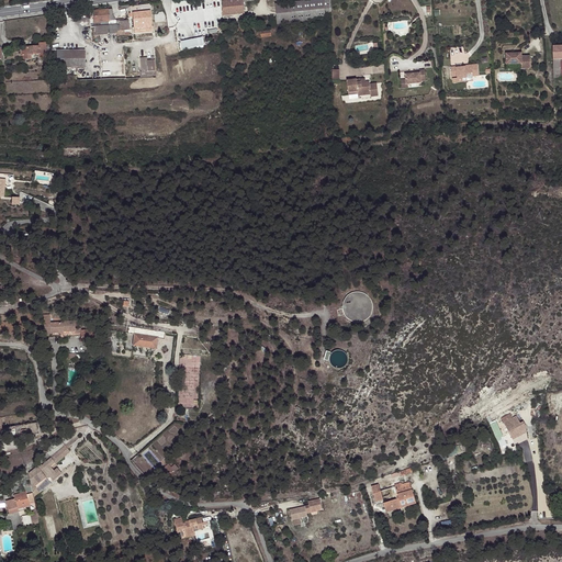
[(222,0),(223,17),(245,13),(244,2),(243,0),(222,0)]
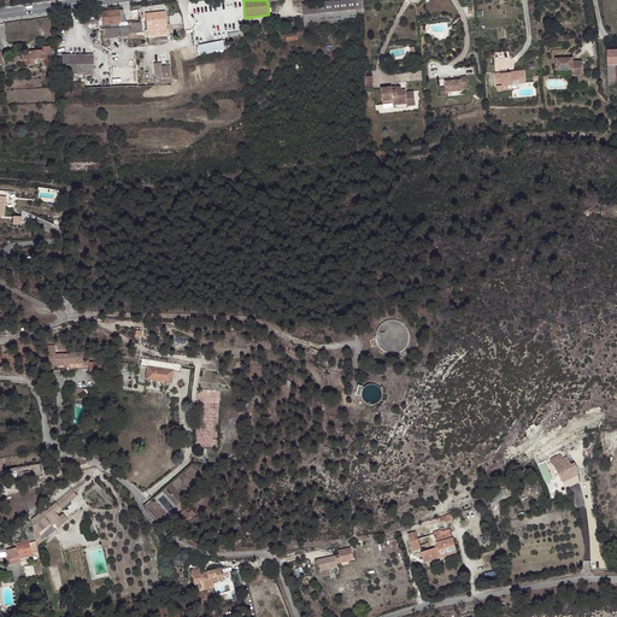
[(147,30),(154,29),(166,28),(165,5),(142,7),(144,15),(142,15),(144,19),(146,19),(147,30)]
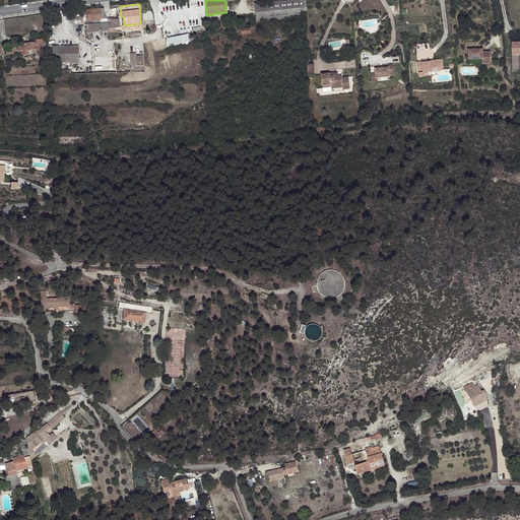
[(103,9),(85,11),(87,29),(112,26),(112,28),(120,28),(119,19),(107,20),(107,18),(101,19),(100,14),(103,14),(103,9)]
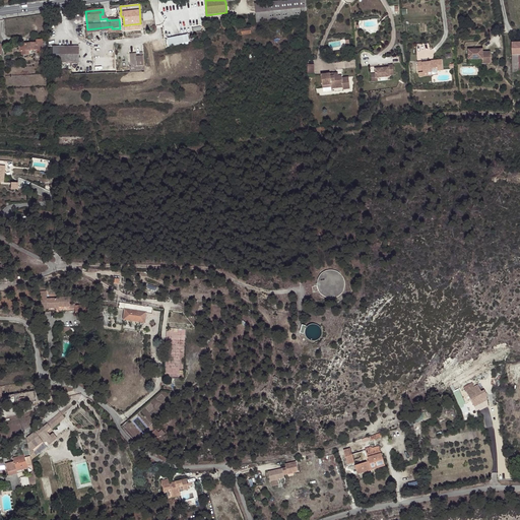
[(75,33),(87,31),(87,29),(85,11),(72,12),(73,23),(75,33)]
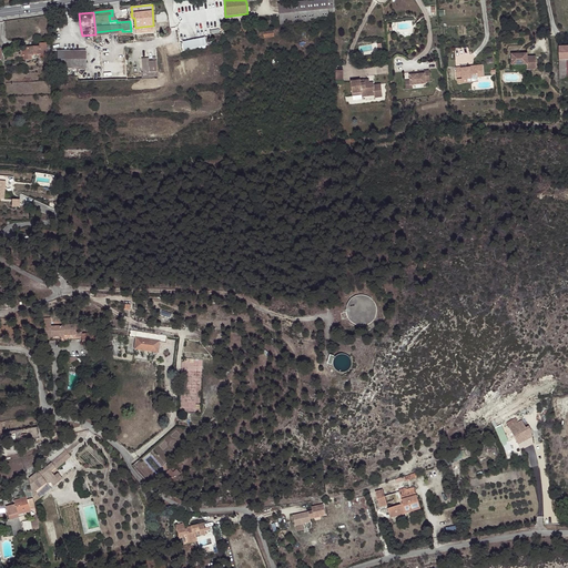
[(209,44),(208,36),(182,41),(184,50),(209,44)]
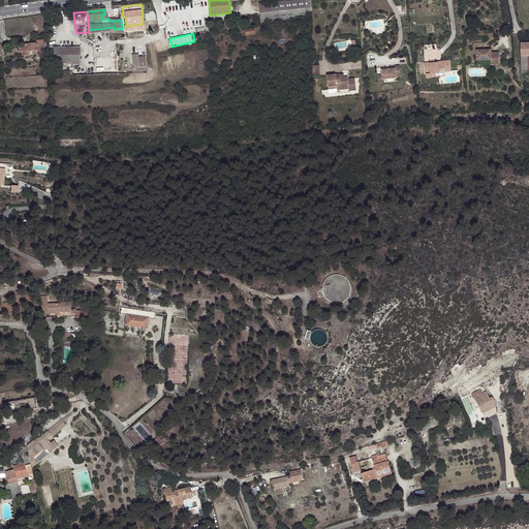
[(37,43),(26,44),(26,45),(26,52),(27,52),(27,57),(31,57),(31,52),(37,52),(37,55),(45,55),(44,40),(37,41),(37,43)]
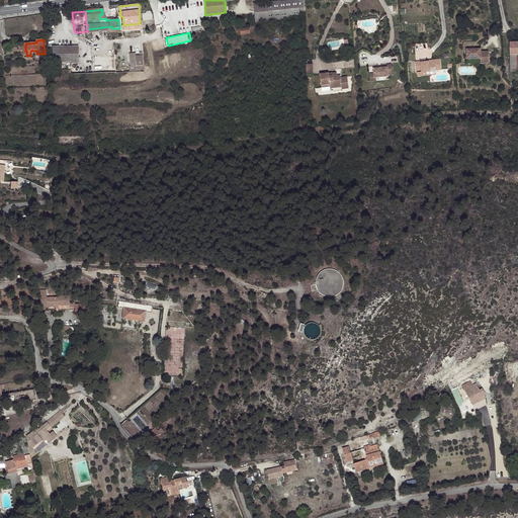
[(509,56),(510,73),(517,72),(517,41),(509,42),(509,56)]
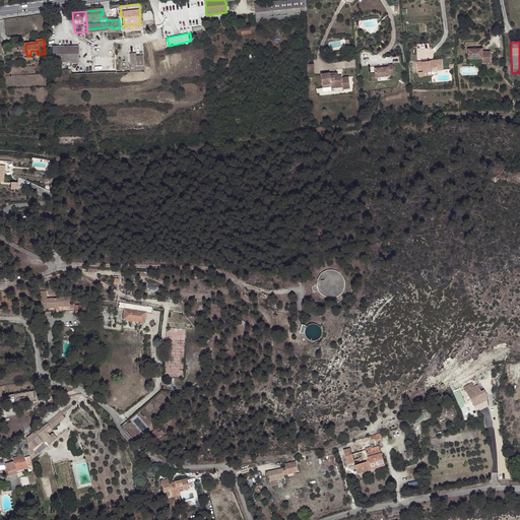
[(79,47),(59,47),(59,63),(79,63),(79,47)]
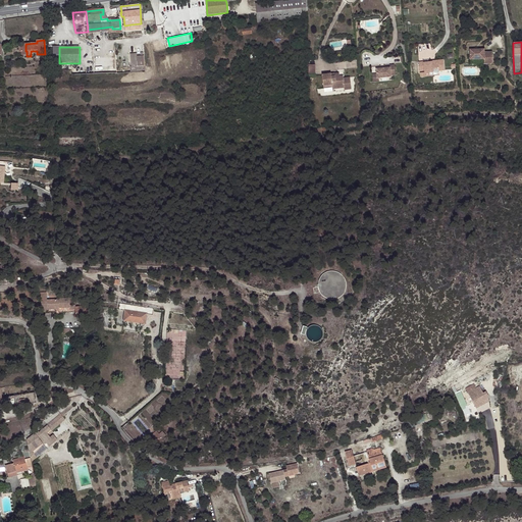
[(486,48),(471,48),(472,58),(486,57),(494,57),(494,50),(486,50),(486,48)]
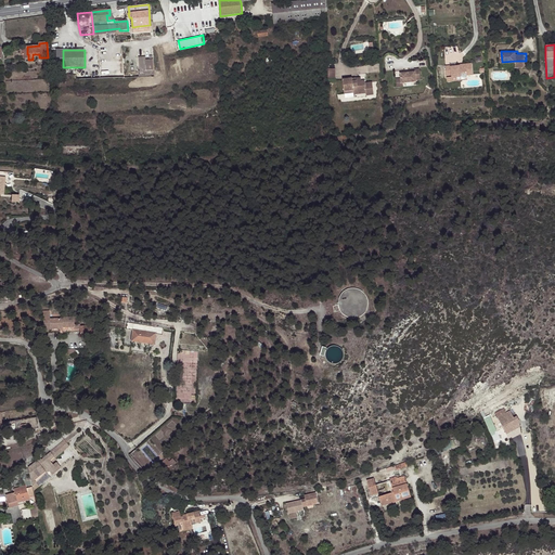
[(145,56),(139,57),(140,71),(139,71),(140,77),(154,75),(154,69),(155,69),(154,59),(146,59),(145,56)]
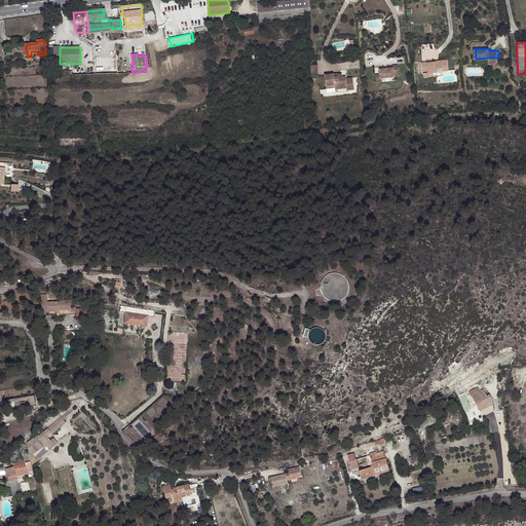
[(428,61),(424,61),(424,70),(429,70),(429,71),(430,75),(445,74),(444,70),(449,69),(448,59),(439,60),(440,61),(436,62),(428,62),(428,61)]
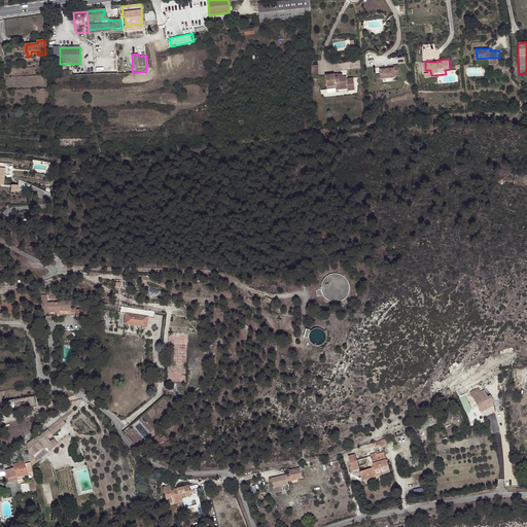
[(382,68),(382,73),(383,77),(384,77),(396,75),(396,74),(400,74),(399,64),(395,64),(395,67),(382,68)]
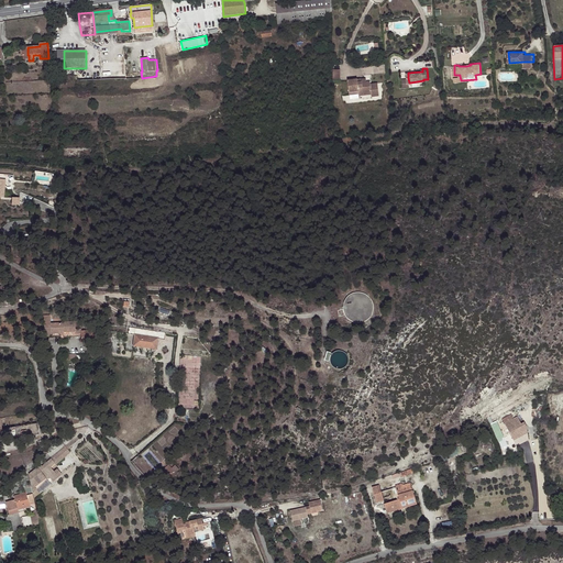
[(357,79),(348,80),(349,94),(359,92),(359,95),(372,94),(372,96),(379,96),(377,84),(371,85),(367,85),(366,80),(357,81),(357,79)]
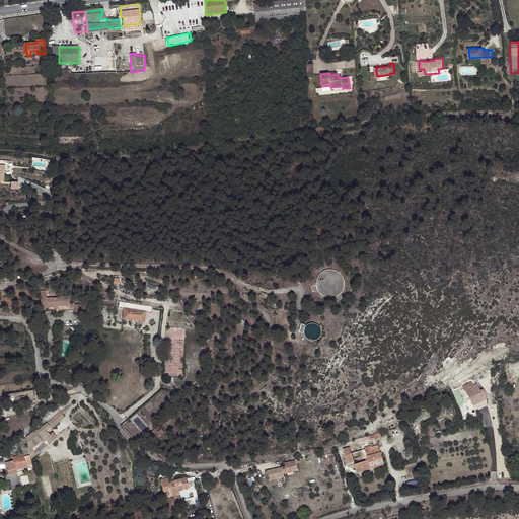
[(330,271),(328,271),(327,271),(326,271),(325,272),(324,272),(323,273),(322,273),(322,274),(321,274),(320,275),(320,276),(319,276),(318,277),(318,278),(318,279),(317,280),(317,281),(316,282),(316,283),(316,284),(316,285),(316,286),(317,287),(317,288),(317,289),(317,290),(318,291),(318,292),(319,292),(319,293),(320,294),(321,294),(322,295),(322,296),(323,296),(324,297),(325,297),(326,297),(327,298),(328,298),(329,298),(330,298),(331,298),(332,298),(334,298),(335,297),(336,297),(337,297),(338,296),(339,296),(339,295),(340,295),(341,294),(341,293),(342,292),(343,291),(343,290),(344,289),(344,288),(344,287),(344,286),(345,285),(345,284),(344,283),(344,282),(344,281),(344,280),(343,279),(343,278),(343,277),(342,276),(341,276),(341,275),(340,274),(339,274),(339,273),(338,273),(337,272),(336,272),(335,271),(334,271),(332,271),(331,271),(330,271)]
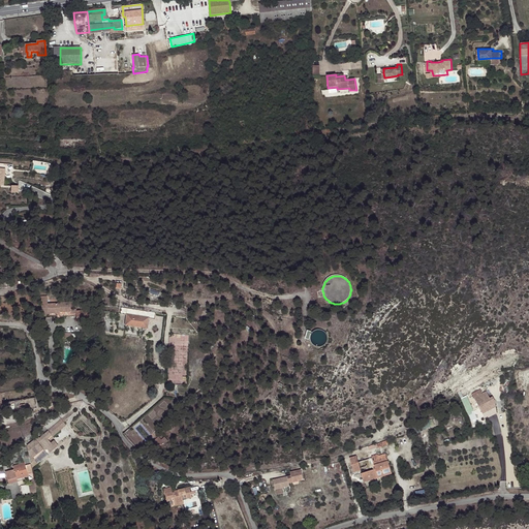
[(48,297),(41,297),(41,317),(49,316),(49,314),(60,314),(60,312),(71,312),(71,310),(71,303),(59,303),(59,304),(48,304),(48,297)]
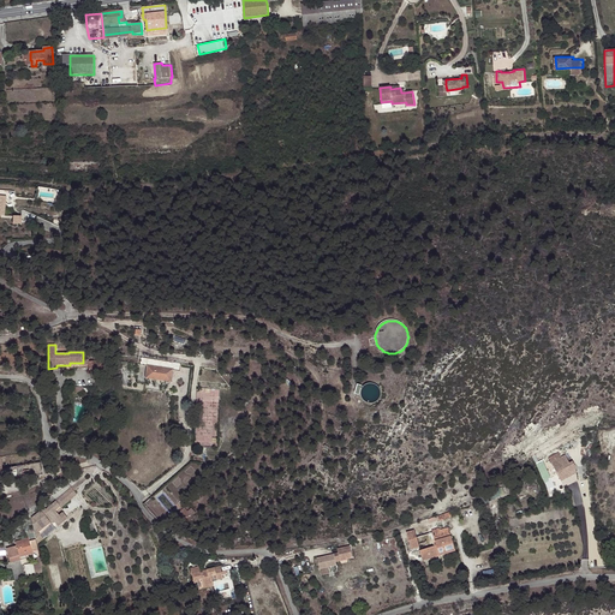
[(169,362),(141,357),(139,365),(148,366),(145,377),(171,381),(172,370),(179,371),(180,364),(173,363),(173,360),(171,359),(169,362)]
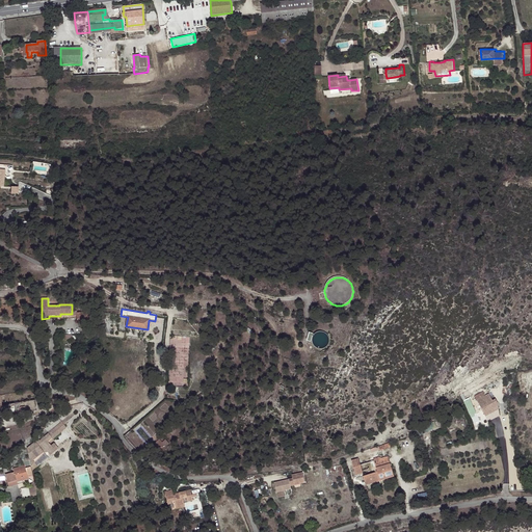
[(77,316),(77,317),(77,320),(78,322),(78,324),(85,323),(85,321),(89,321),(89,313),(77,313),(77,316)]
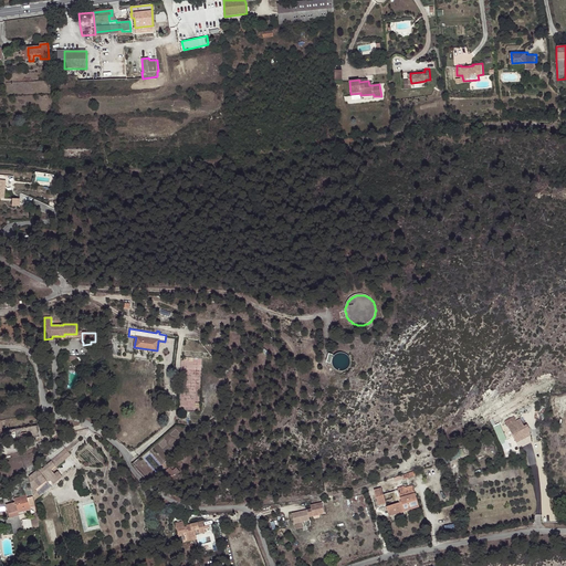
[(348,356),(345,354),(343,353),(339,353),(337,354),(335,356),(334,356),(333,358),(332,362),(333,365),(334,367),(336,369),(338,370),(342,371),(345,370),(347,369),(349,367),(350,364),(350,360),(349,358),(348,356)]
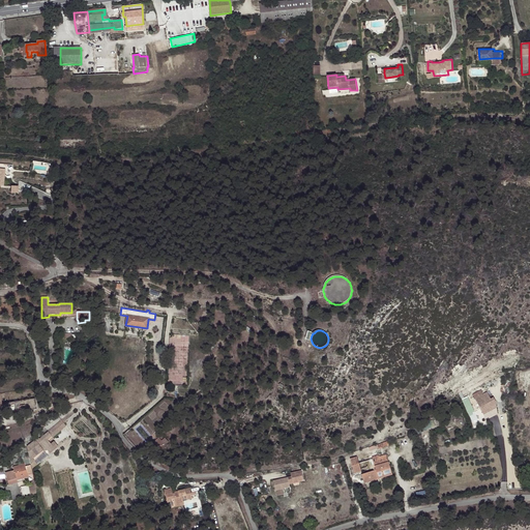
[(491,400),(487,393),(475,400),(483,415),(496,409),(496,403),(493,399),(491,400)]
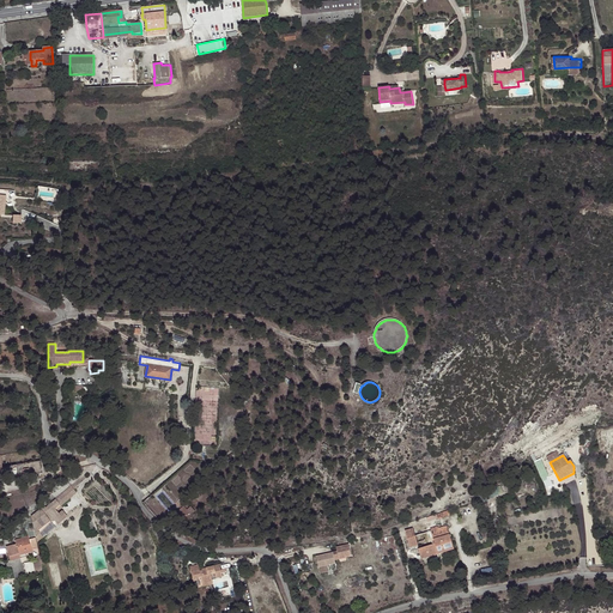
[(542,479),(550,477),(541,459),(535,461),(542,479)]
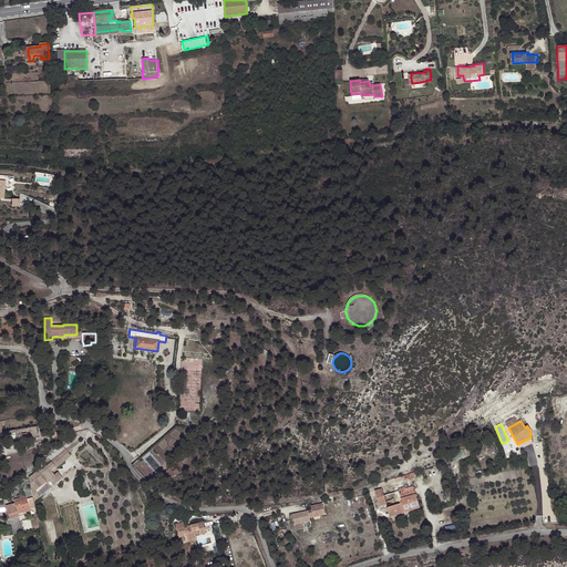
[(71,455),(65,449),(41,470),(40,467),(37,470),(29,476),(32,496),(33,502),(51,488),(47,483),(50,481),(53,485),(62,478),(58,472),(54,474),(52,472),(71,455)]
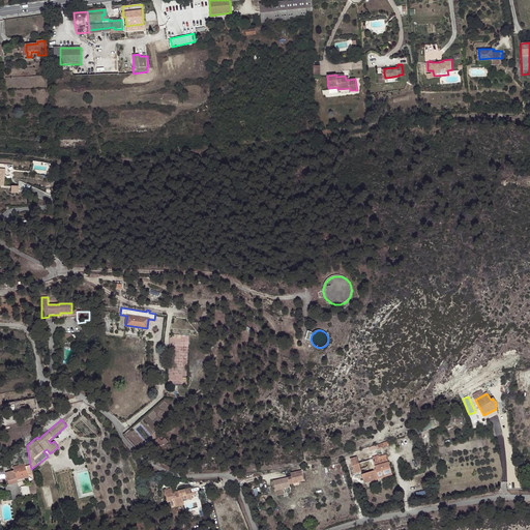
[(158,437),(152,442),(156,446),(165,444),(160,440),(158,437)]
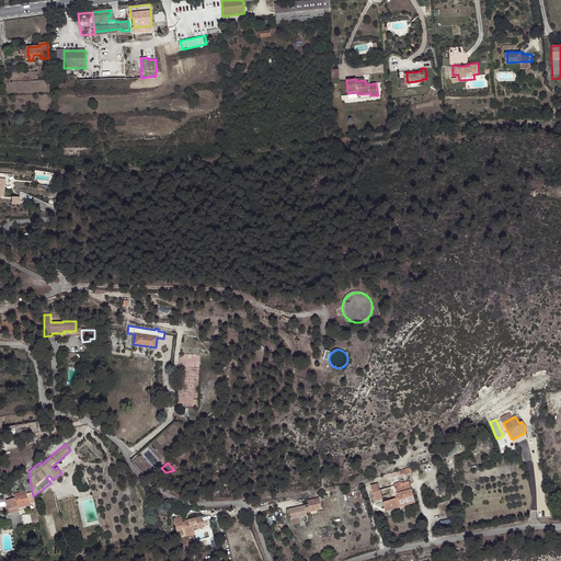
[(411,467),(399,472),(401,477),(412,472),(411,467)]
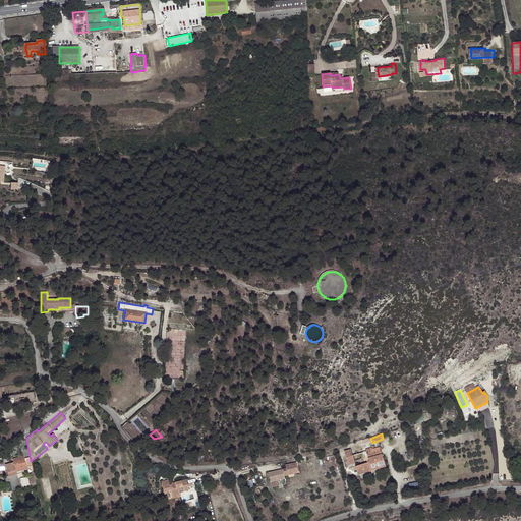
[(354,464),(357,474),(386,466),(381,447),(352,455),(350,450),(344,452),(347,462),(348,465),(354,464)]
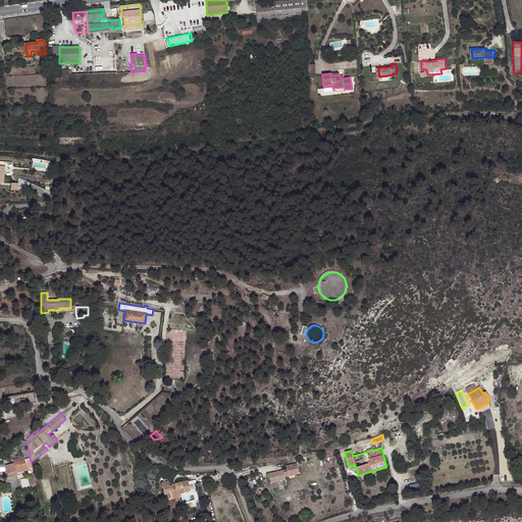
[(31,462),(30,457),(24,459),(24,457),(12,460),(13,462),(4,464),(4,465),(6,471),(7,475),(28,469),(27,467),(32,466),(31,462)]
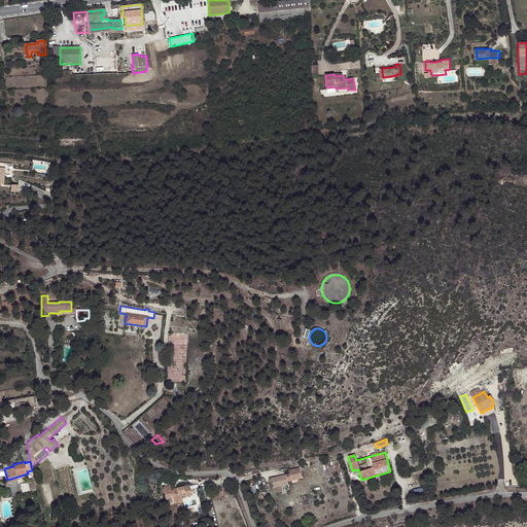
[(293,471),(289,472),(291,480),(294,479),(306,477),(304,466),(292,468),(293,471)]
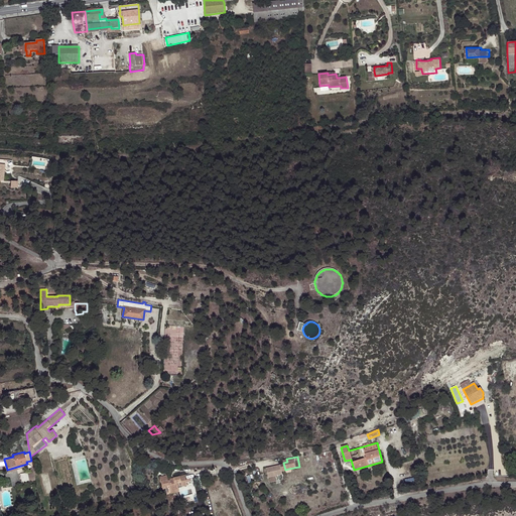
[(269,466),(270,471),(285,470),(283,463),(269,466)]
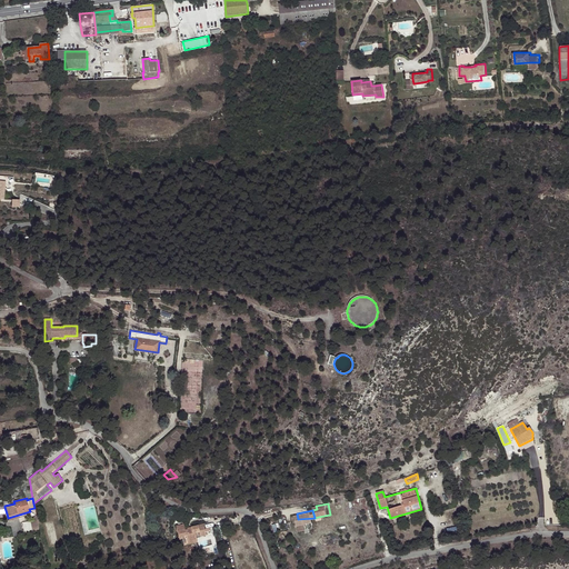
[(52,521),(45,522),(50,545),(57,543),(52,521)]
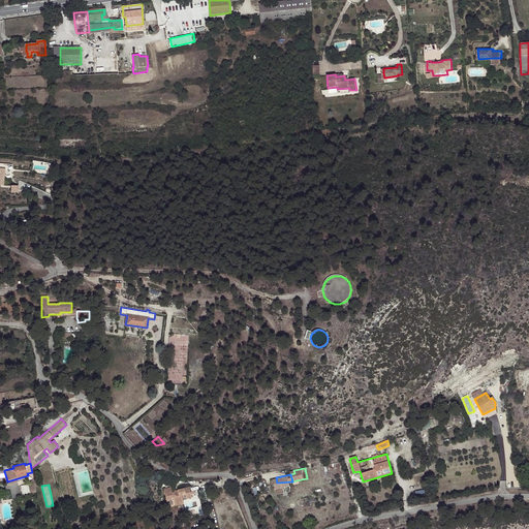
[(172,488),(165,490),(168,506),(176,505),(176,502),(184,501),(193,498),(192,495),(192,493),(190,488),(180,491),(180,492),(176,493),(174,494),(172,488)]
